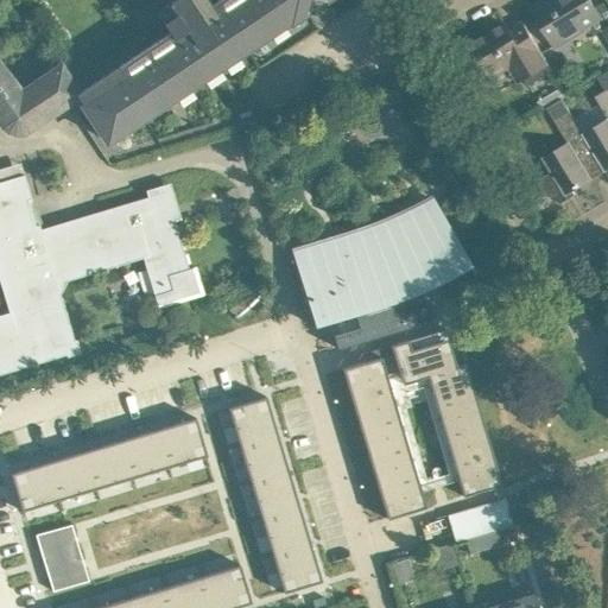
[(107,140),(290,19),(291,20),(321,0),(217,0),(210,5),(207,0),(173,0),(156,12),(169,32),(77,94),(77,96),(107,140)]
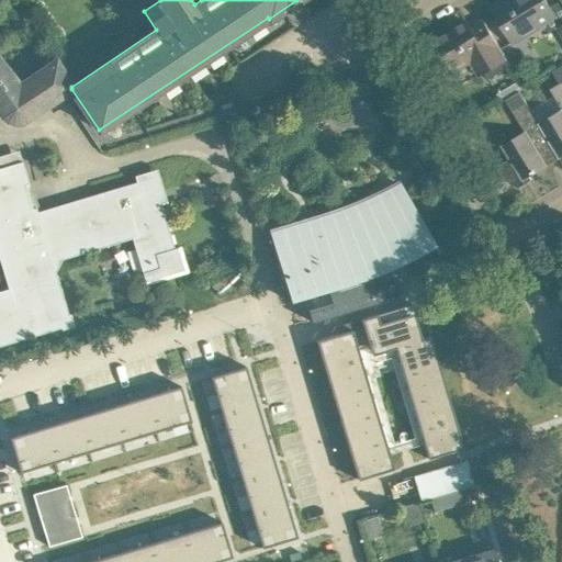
[(555,17),(544,0),(505,0),(492,8),(509,38),(537,22),(539,26),(555,17)]
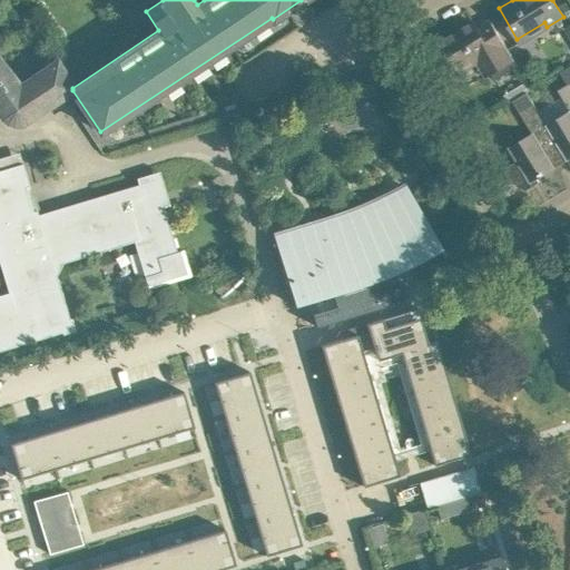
[(518,67),(502,40),(490,21),(477,29),(473,22),(441,41),(459,70),(481,58),(494,81),(518,67)]
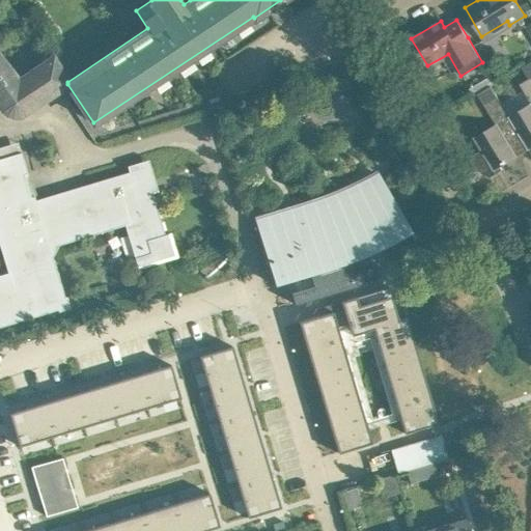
[(0,58),(0,106),(3,111),(5,113),(8,115),(12,116),(16,116),(19,115),(22,114),(67,84),(67,82),(52,58),(18,81),(0,58)]
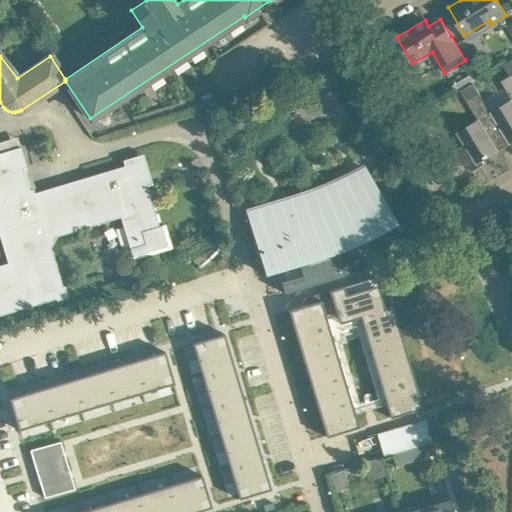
[(511,143),(511,60),(504,66),(510,76),(501,81),(511,100),(490,112),(489,113),(509,145),(511,143)]
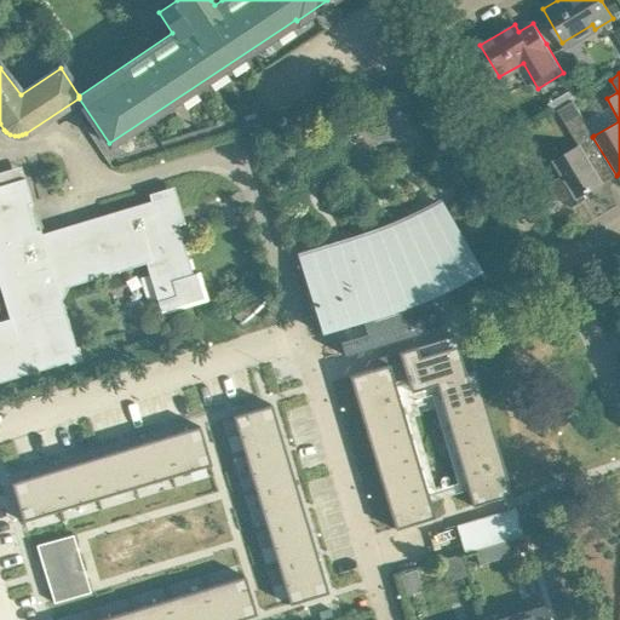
[(616,176),(592,137),(593,136),(574,102),(558,110),(579,145),(552,161),(561,176),(552,182),(550,187),(551,193),(554,196),(557,200),(563,201),(573,195),(575,200),(616,176)]
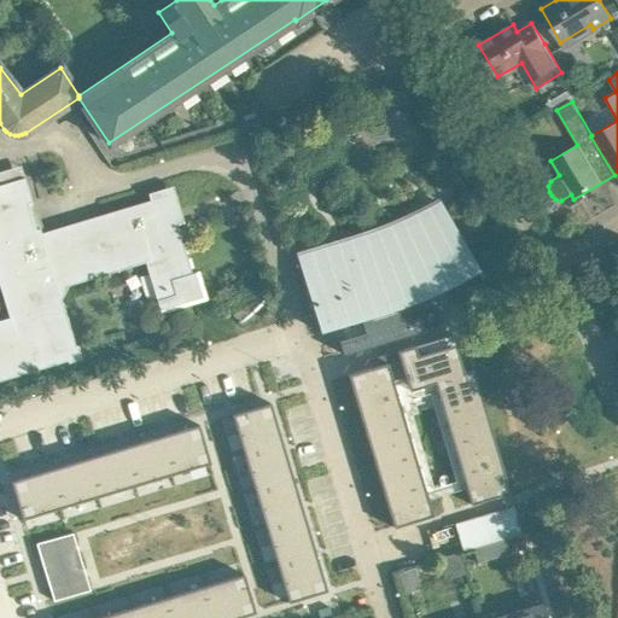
[(150,261),(152,269),(147,270),(157,301),(175,296),(176,303),(200,296),(193,273),(191,273),(176,226),(178,225),(168,192),(149,198),(149,199),(41,233),(24,178),(0,185),(0,380),(66,361),(68,363),(81,359),(77,345),(75,345),(60,299),(69,285),(150,261)]
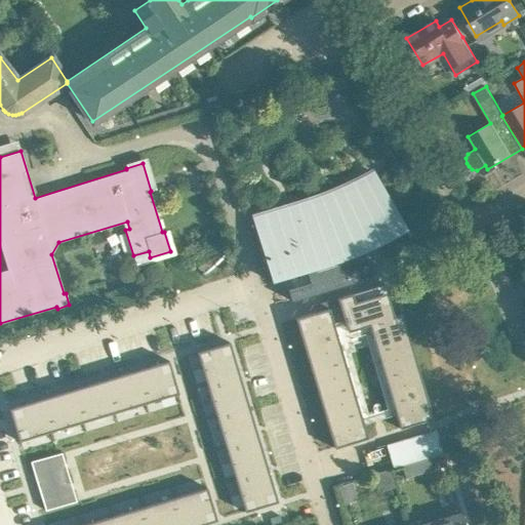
[(254,224),(253,224),(271,282),(289,277),(292,287),(287,289),(290,301),(360,280),(356,268),(348,271),(344,259),(357,254),(368,249),(380,243),(384,242),(395,237),(407,230),(376,175),(365,180),(360,184),(354,187),(344,192),(333,196),(322,200),(311,204),(298,208),(301,216),(280,224),(277,215),(265,218),(254,221),(254,224)]
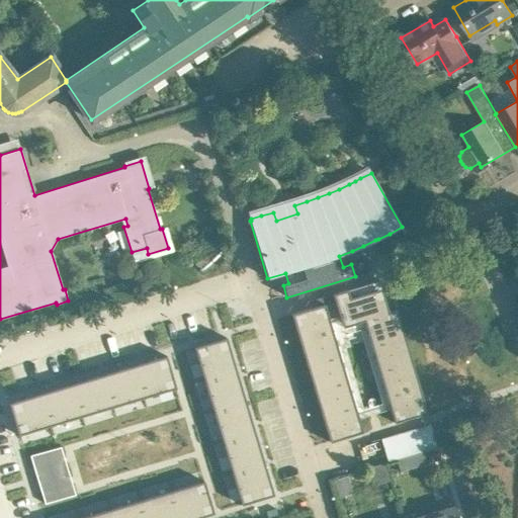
[(378,279),(332,293),(342,328),(363,322),(394,422),(394,423),(427,413),(397,312),(396,310),(389,312),(378,279)]
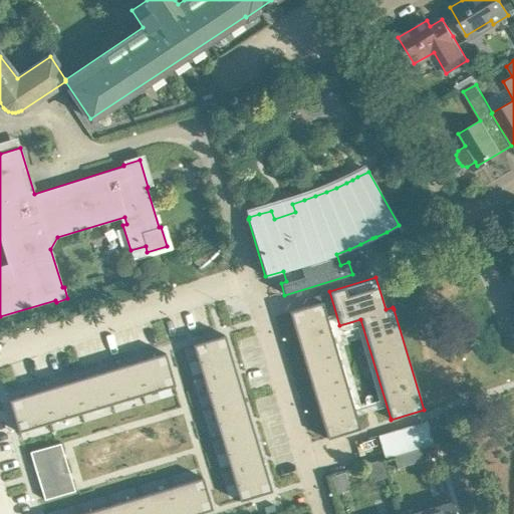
[(314,303),(289,311),(327,439),(359,429),(321,301),(314,303)]
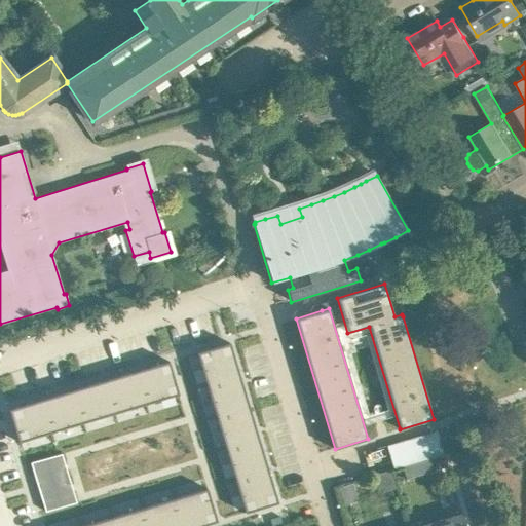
[(229,343),(196,352),(245,513),(277,502),(229,343)]
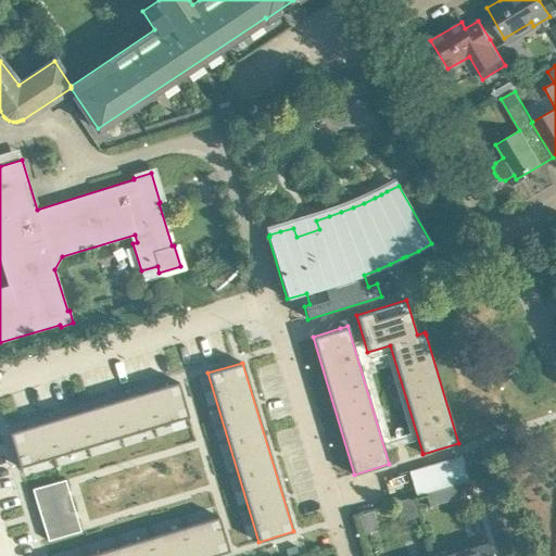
[(178,381),(9,432),(20,467),(189,416),(178,381)]
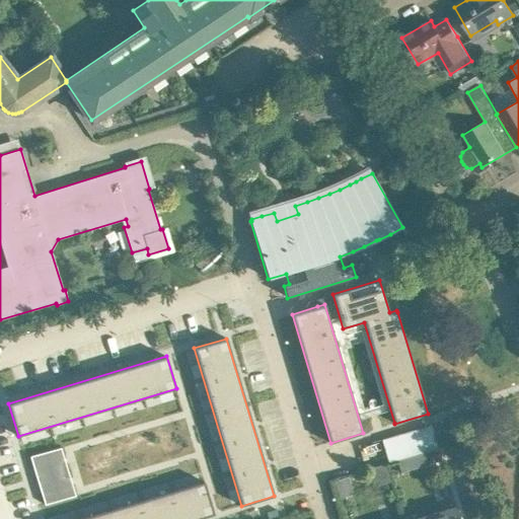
[(61,448),(30,457),(34,468),(42,494),(45,505),(75,496),(61,448)]
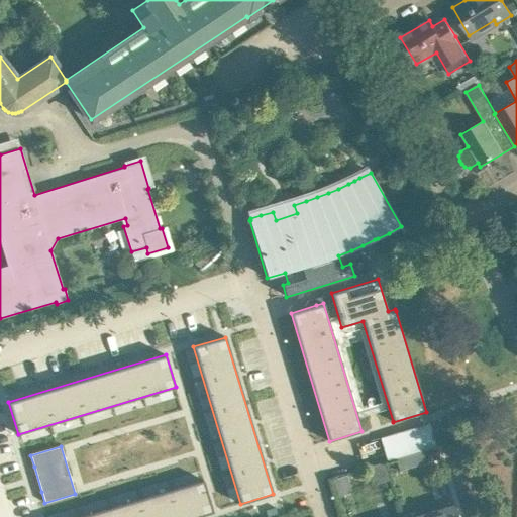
[(347,478),(333,482),(339,500),(352,496),(347,478)]
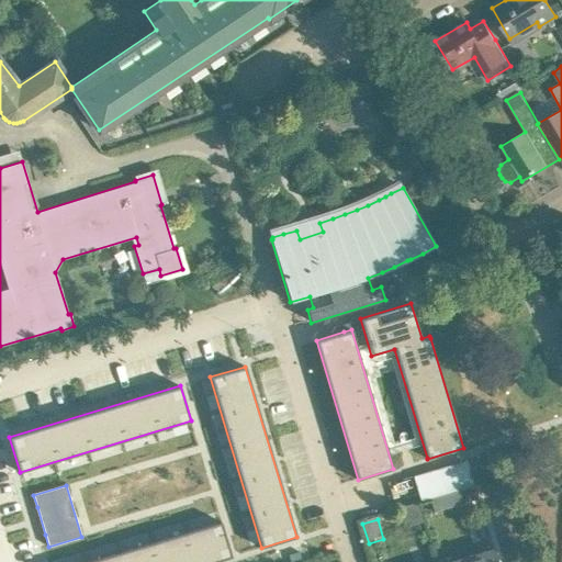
[(87,561),(214,561),(232,557),(221,521),(87,561)]
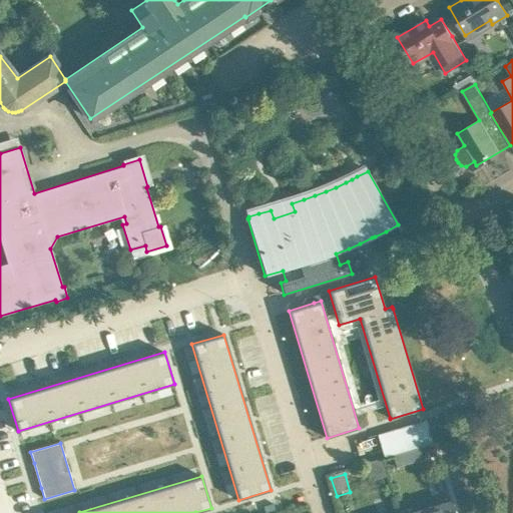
[(454,512),(451,501),(413,512),(412,509),(398,512),(397,512),(454,512)]
